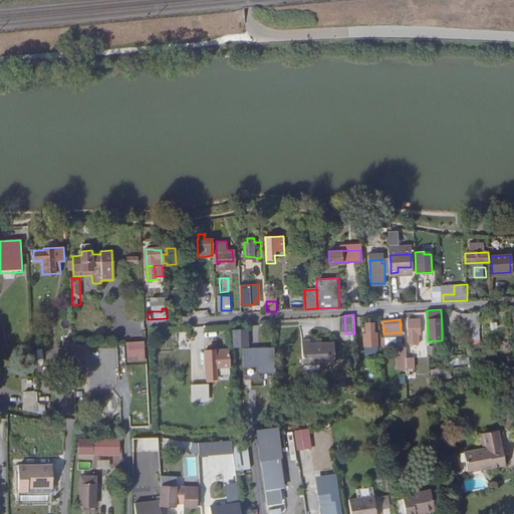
[(373,337),(373,323),(365,323),(366,338),(367,337),(368,345),(373,345),(373,337)]
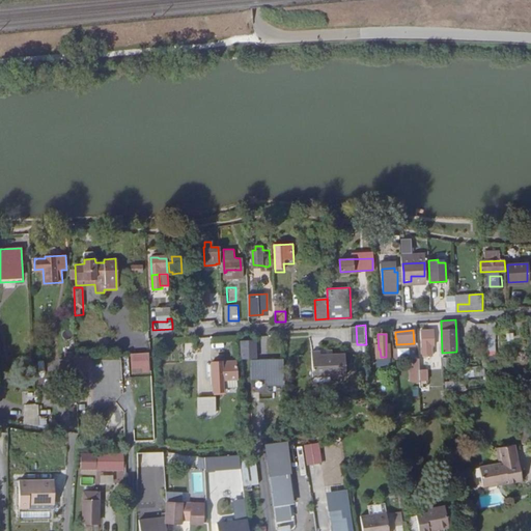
[(210,337),(200,338),(201,356),(211,355),(210,337)]
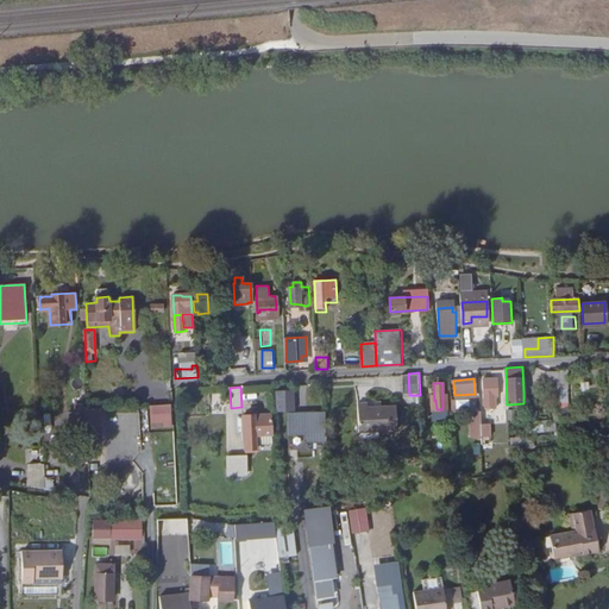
[(293,410),(293,390),(283,390),(283,410),(293,410)]
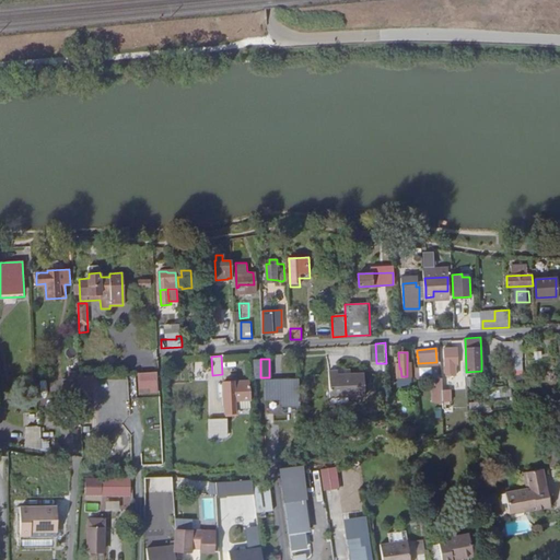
[(329,370),(330,397),(346,396),(345,372),(338,373),(338,369),(329,370)]
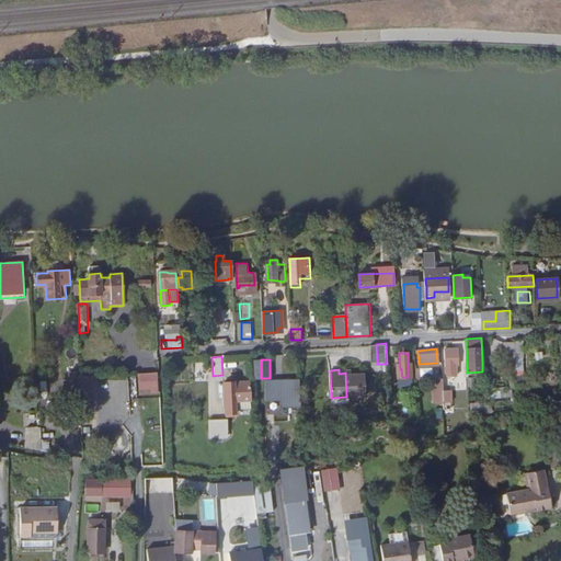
[(346,397),(348,397),(366,396),(365,371),(345,373),(346,397)]
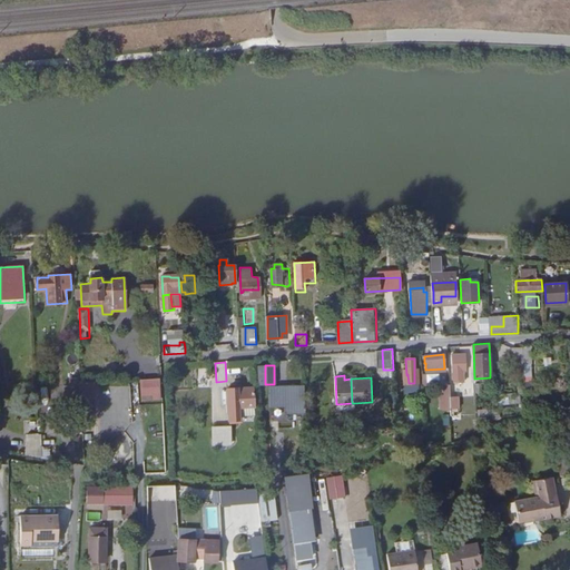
[(143,379),(144,397),(160,397),(159,379),(143,379)]
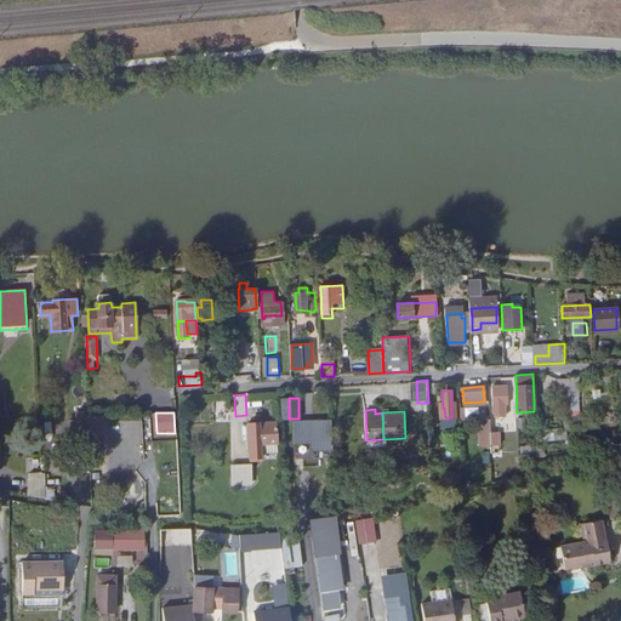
[(100,417),(87,419),(87,421),(89,429),(100,429),(100,417)]
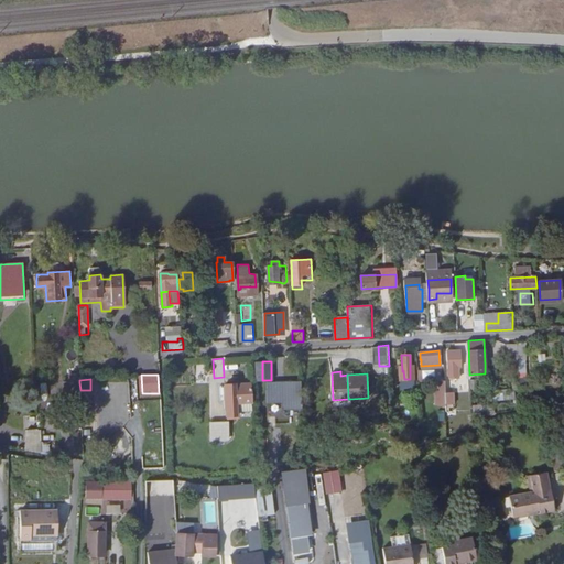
[(251,399),(251,379),(226,381),(227,412),(236,412),(237,399),(251,399)]
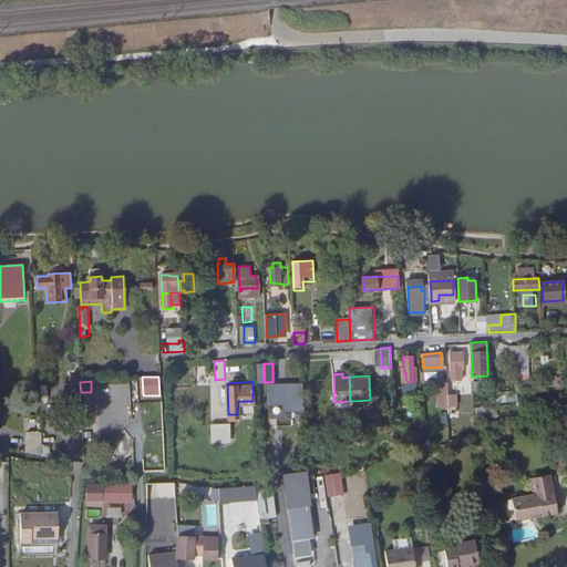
[(446,382),(446,398),(450,398),(450,394),(456,393),(455,381),(446,382)]
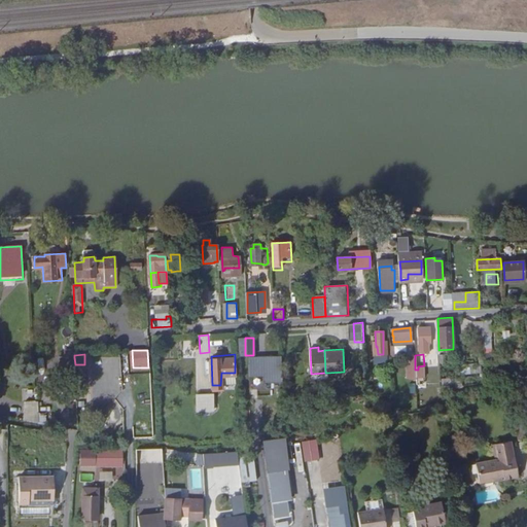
[(268,383),(284,383),(283,356),(250,357),(251,377),(267,377),(268,383)]
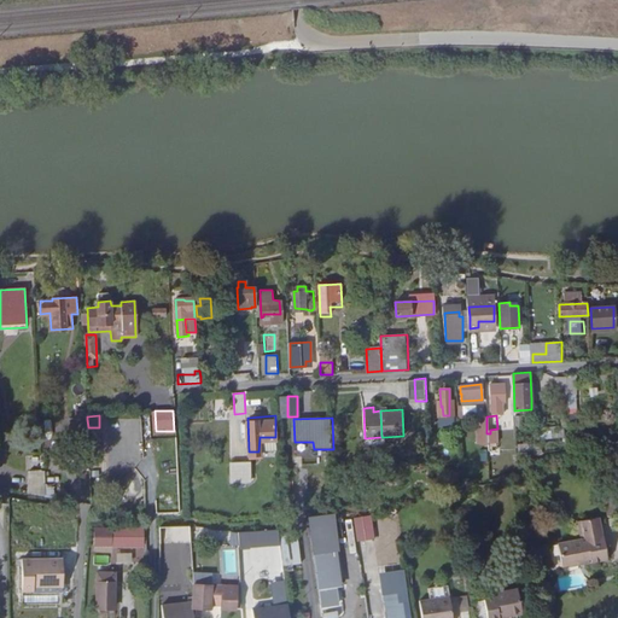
[(79,436),(88,436),(88,427),(87,419),(77,419),(79,436)]
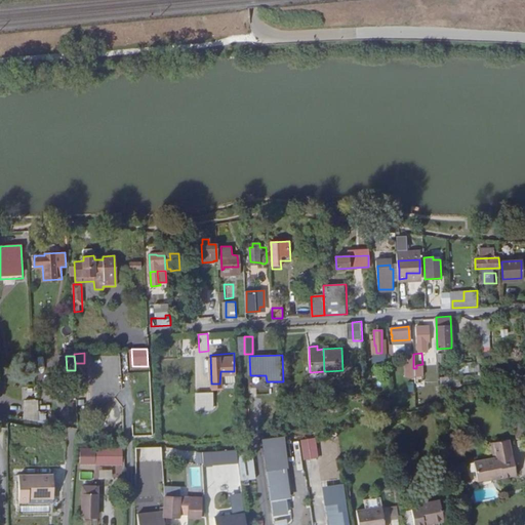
[(108,366),(108,359),(95,359),(95,367),(108,366)]
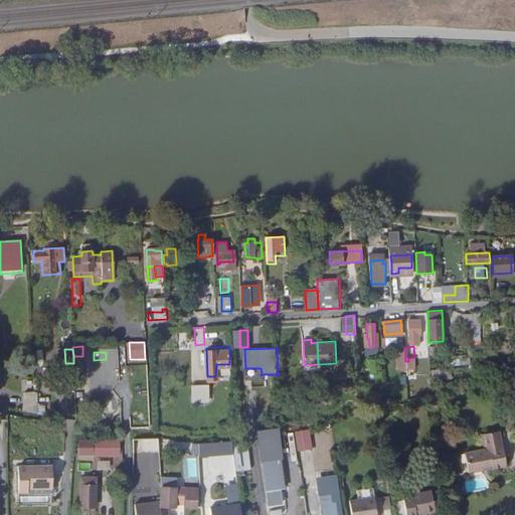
[(471,366),(472,356),(453,355),(452,366),(471,366)]
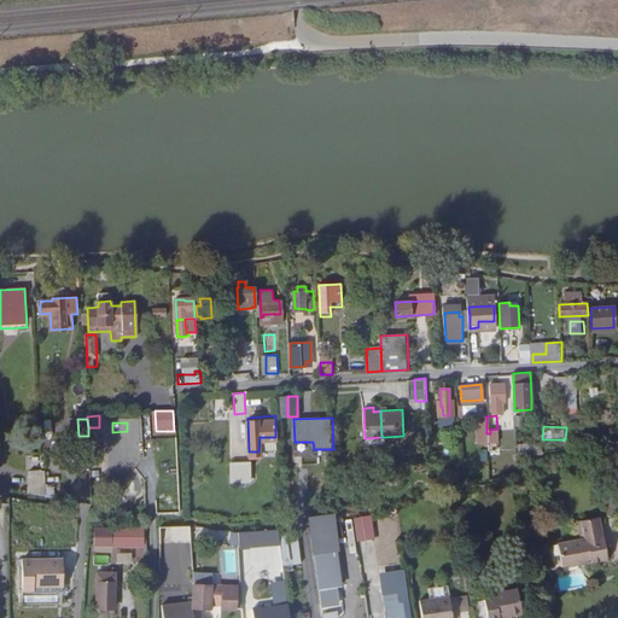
[(88,436),(89,450),(94,449),(94,447),(100,445),(99,427),(88,427),(88,436)]
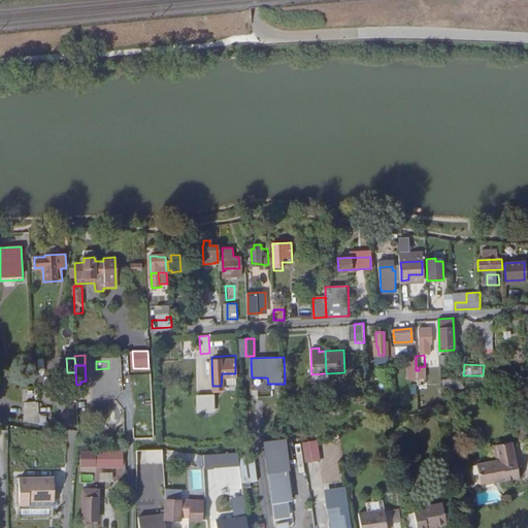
[(213,408),(212,392),(200,393),(200,409),(213,408)]
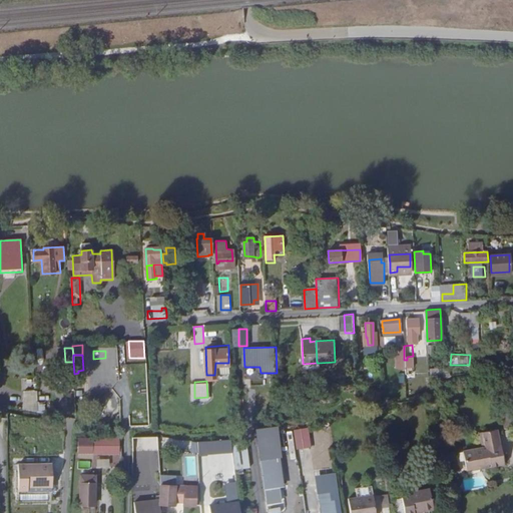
[(25,410),(38,409),(37,391),(24,392),(25,410)]
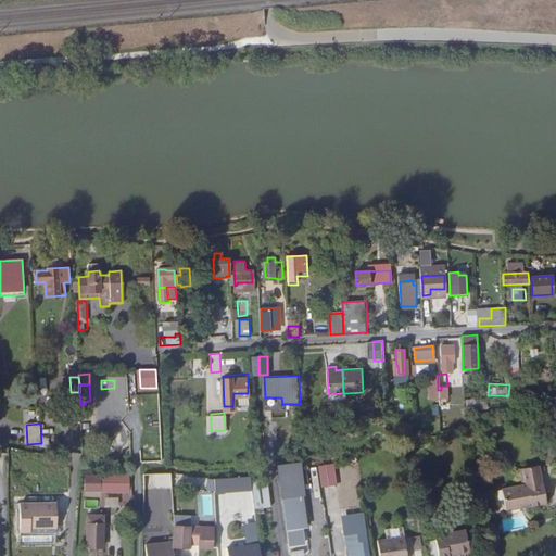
[(335,464),(318,467),(321,483),(338,481),(335,464)]
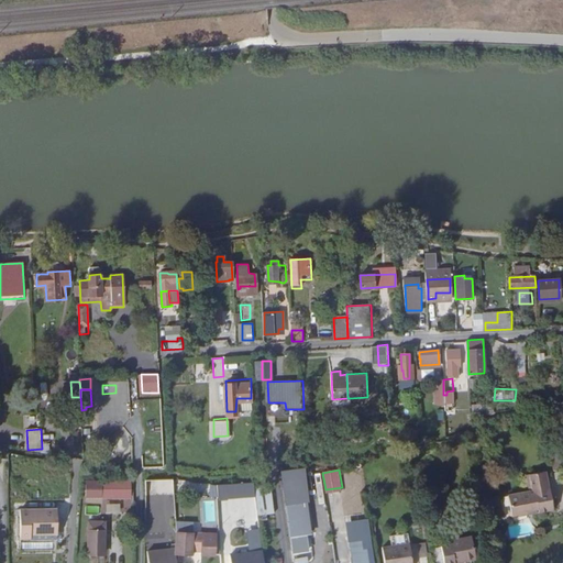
[(556,510),(549,471),(529,474),(531,492),(510,495),(511,504),(515,518),(556,510)]
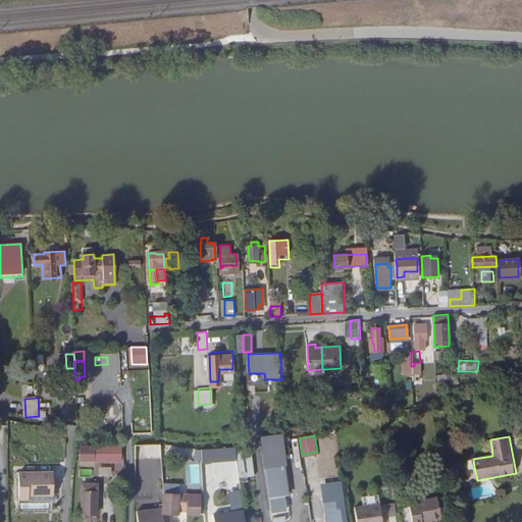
[(281,437),(260,440),(269,499),(289,497),(281,437)]
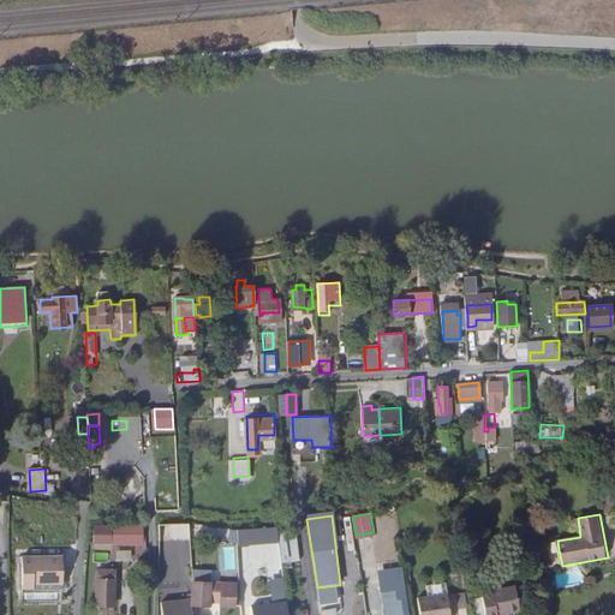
[(161,566),(191,566),(191,524),(160,524),(161,566)]
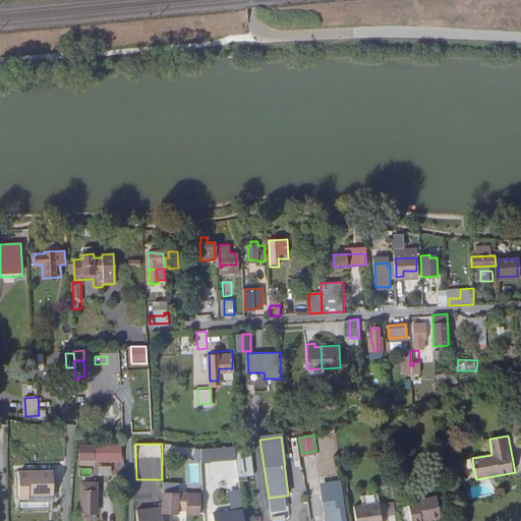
[(119,445),(78,445),(78,462),(119,462),(119,445)]
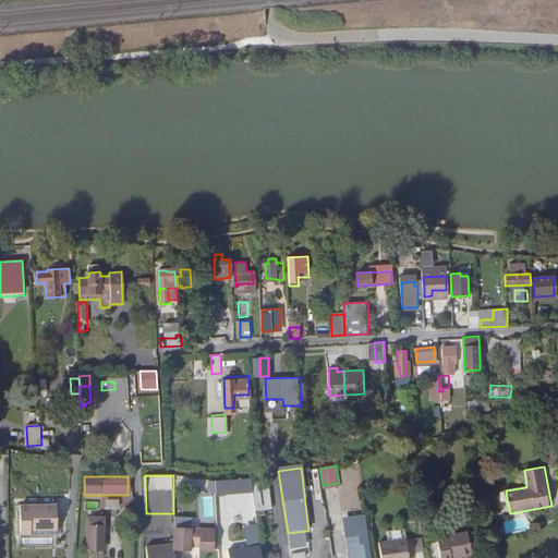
[(255,510),(271,510),(271,488),(262,488),(262,484),(255,484),(255,510)]
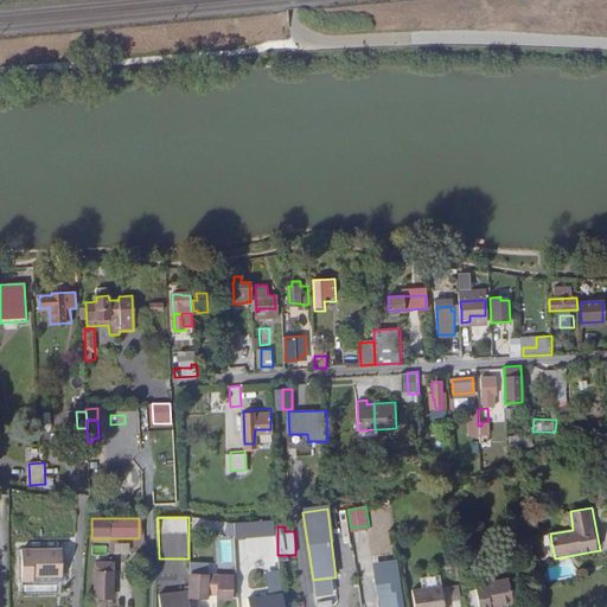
[(34,575),(63,575),(63,550),(23,551),(24,582),(34,582),(34,579),(34,575)]
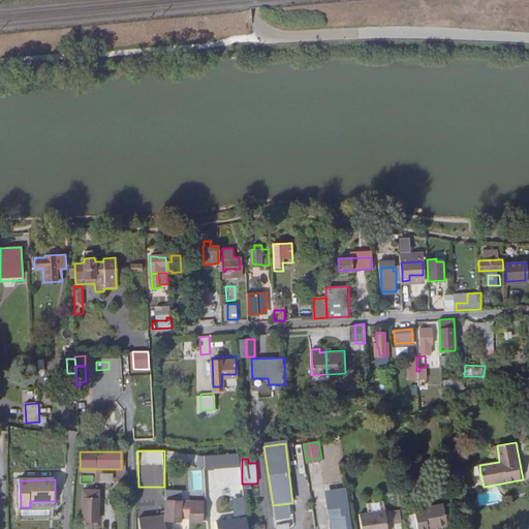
[(308,481),(302,484),(304,494),(310,492),(308,481)]
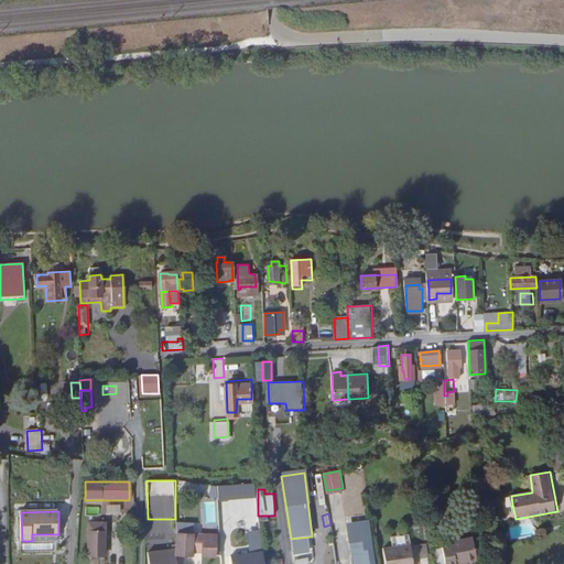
[(372,563),(365,517),(346,518),(353,563),(372,563)]
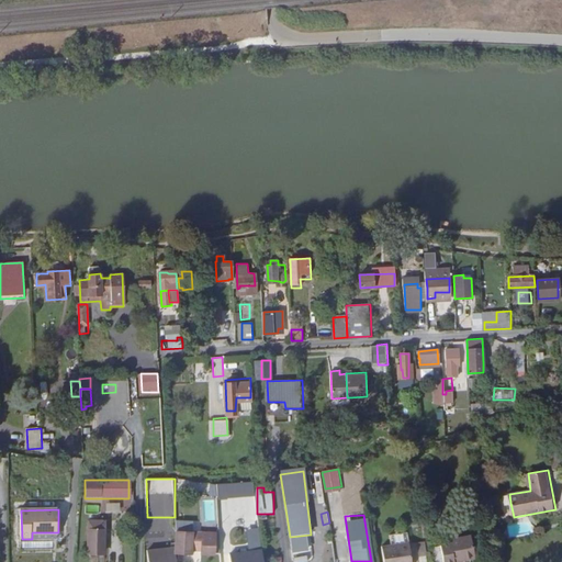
[(87,555),(108,557),(109,519),(88,519),(87,555)]
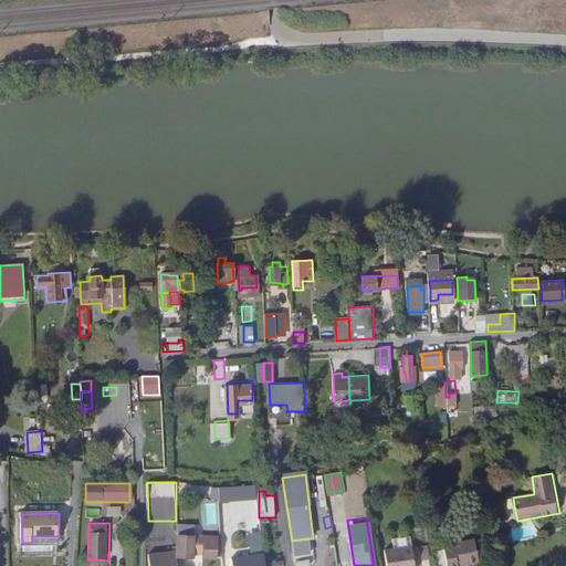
[(179,546),(179,556),(184,557),(195,558),(195,554),(206,554),(206,558),(218,559),(219,542),(206,542),(206,538),(196,538),(196,546),(184,545),(179,546)]
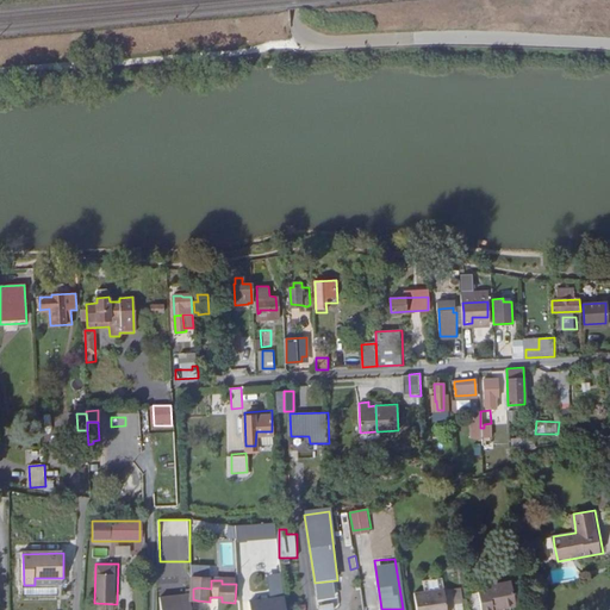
[(509,609),(516,609),(512,585),(479,591),(481,609),(509,609)]
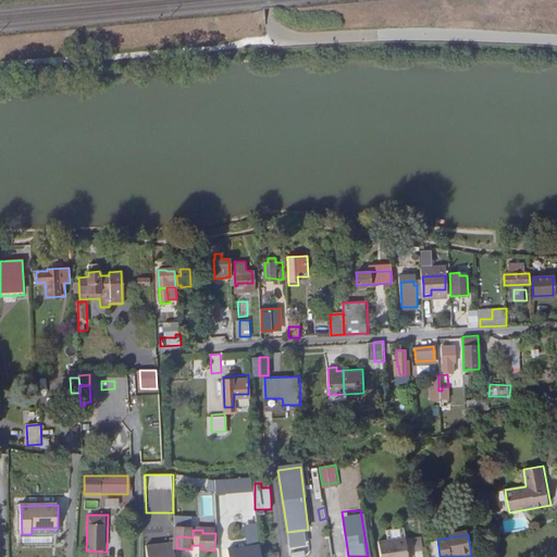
[(149,556),(176,556),(176,547),(175,536),(173,539),(173,543),(149,544),(149,556)]
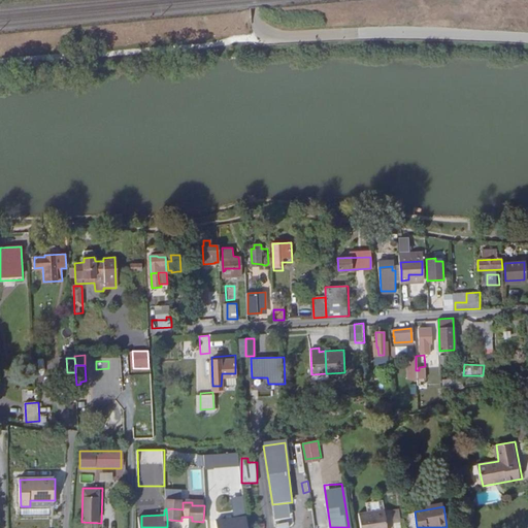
[(388,510),(390,523),(402,521),(399,508),(388,510)]
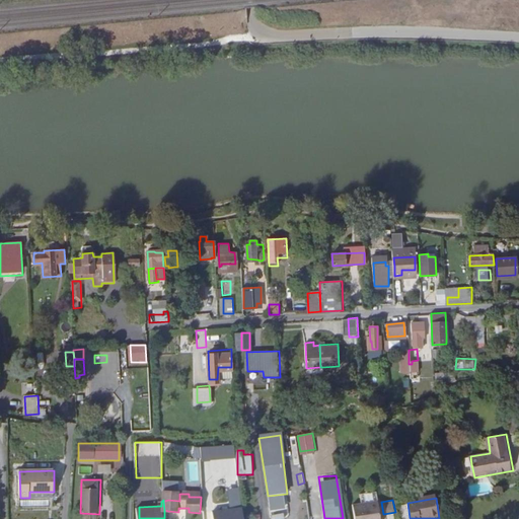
[(214,518),(244,518),(241,501),(235,502),(236,509),(213,513),(214,518)]
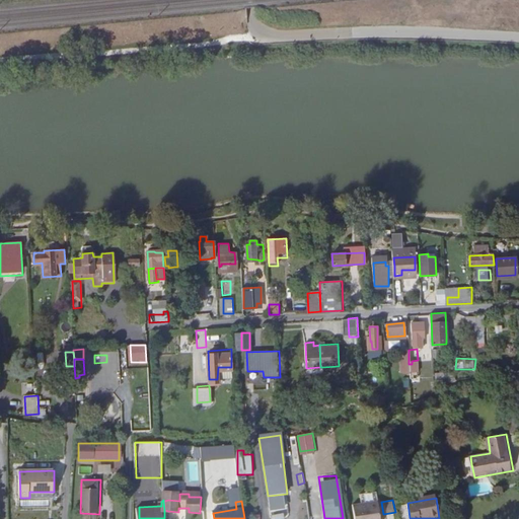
[(381,518),(379,502),(354,506),(356,518),(381,518)]
